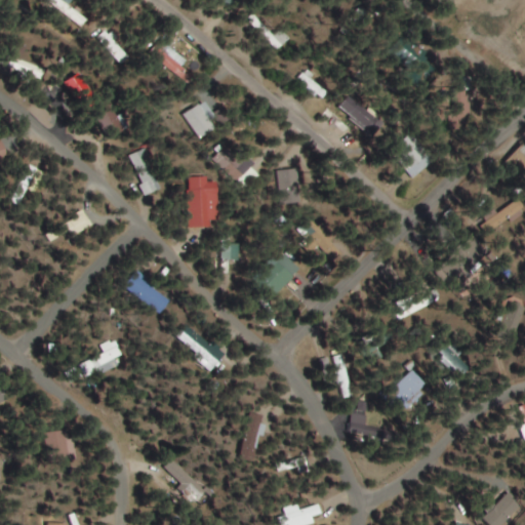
[(75,23),(81,18),(75,8),(69,13),(75,23)]
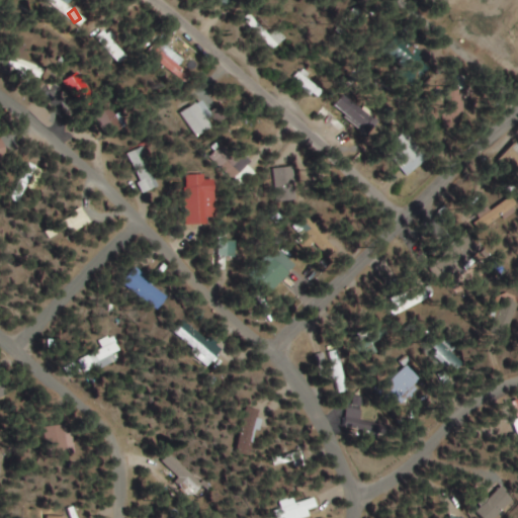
[(107,30),(98,39),(122,64),(132,55),(107,30)]
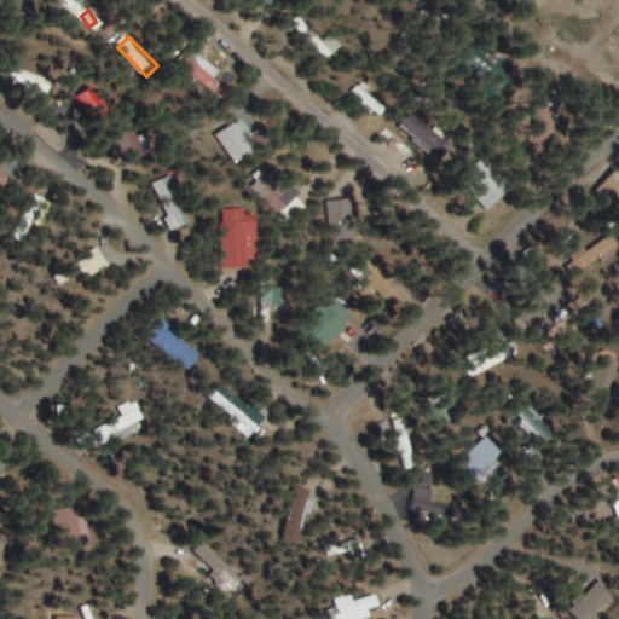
[(501,67),(504,63),(485,45),(463,68),(496,100),(514,80),(501,67)]
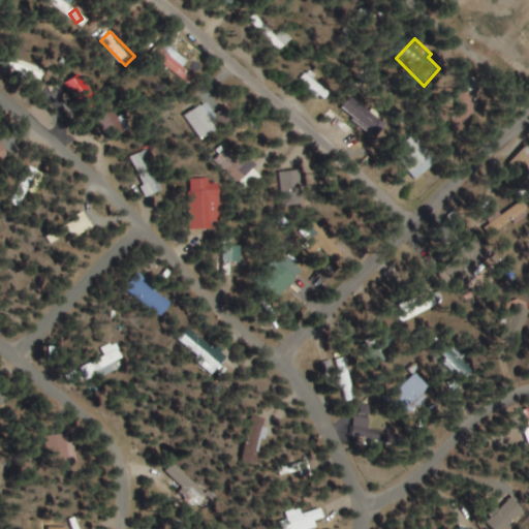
[(45,67),(23,59),(28,45),(12,40),(7,56),(21,61),(19,69),(41,78),(45,67)]
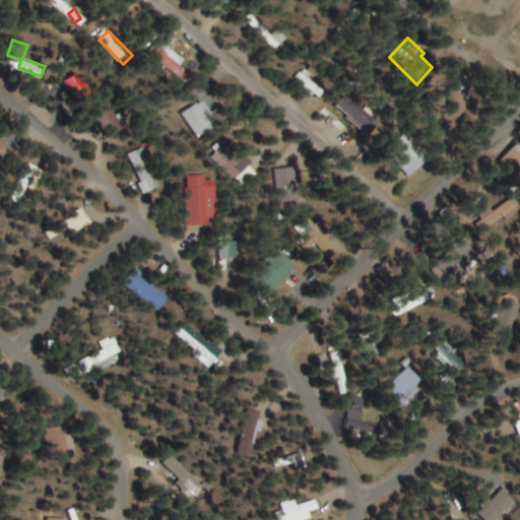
[(189,81),(193,74),(181,67),(187,56),(158,41),(148,59),(189,81)]
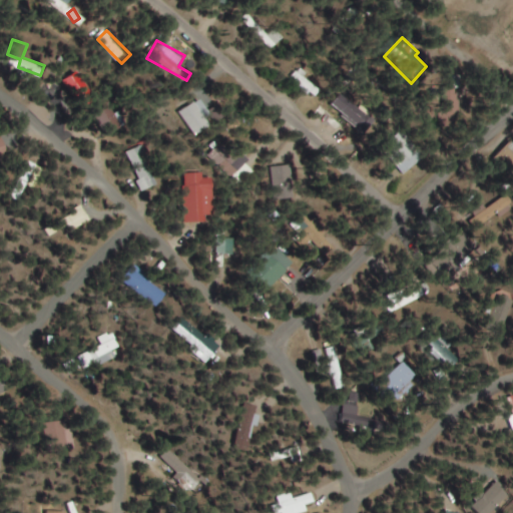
[(323,89),(299,70),(293,78),(317,96),(323,89)]
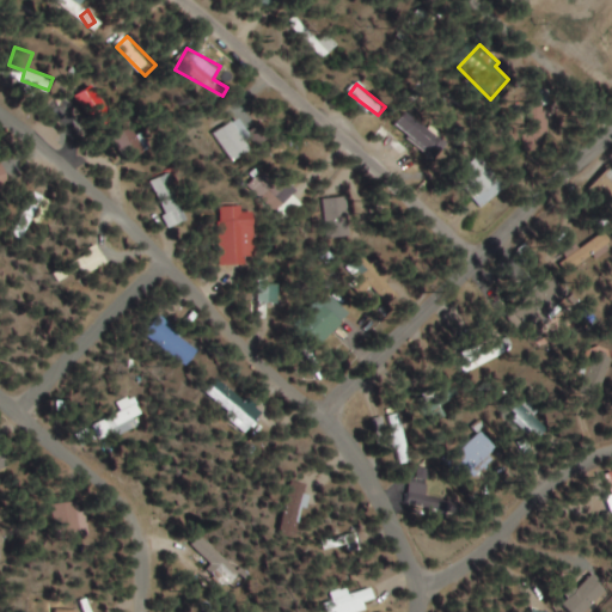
[(543,103),(527,104),(528,127),(508,128),(509,146),(546,142),(543,103)]
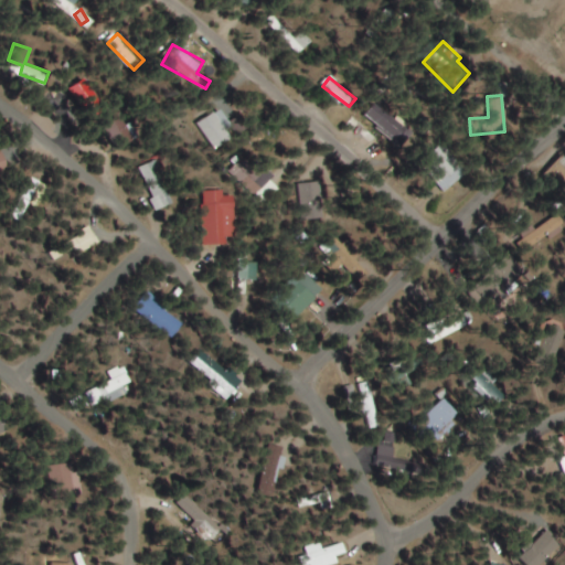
[(408,130),(387,109),(375,121),(397,142),(408,130)]
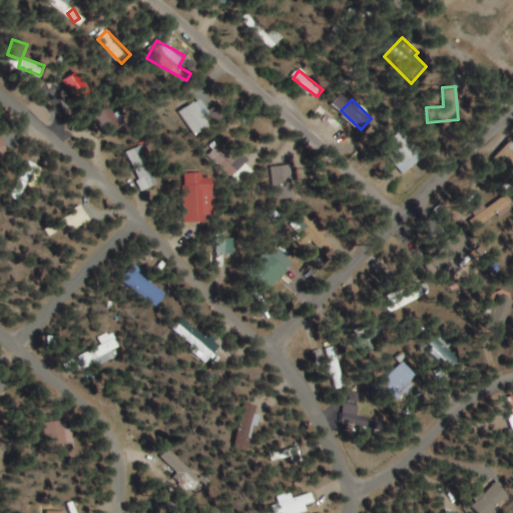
[(211,125),(194,101),(178,112),(195,136),(211,125)]
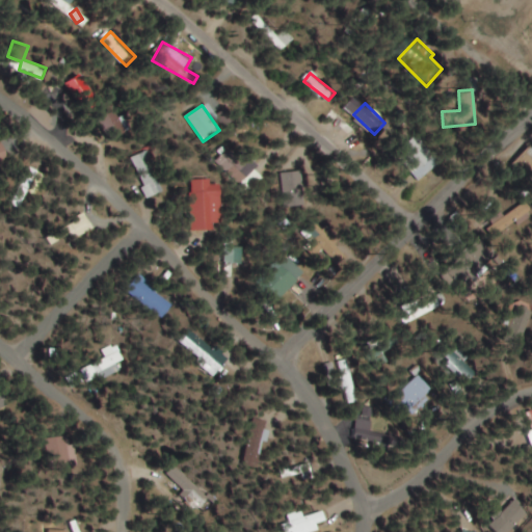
[(115,140),(130,130),(114,108),(100,120),(115,140)]
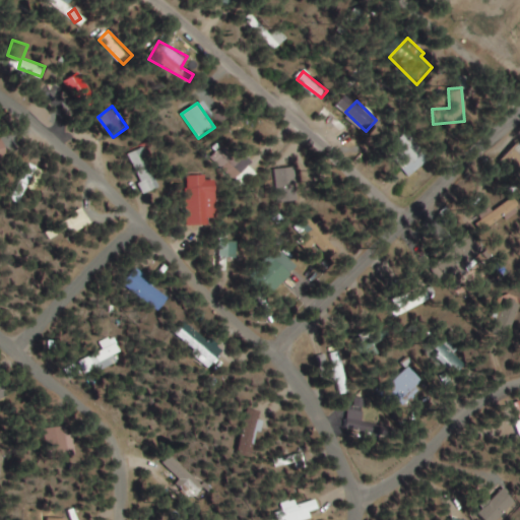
[(430,160),(412,132),(390,146),(407,175),(430,160)]
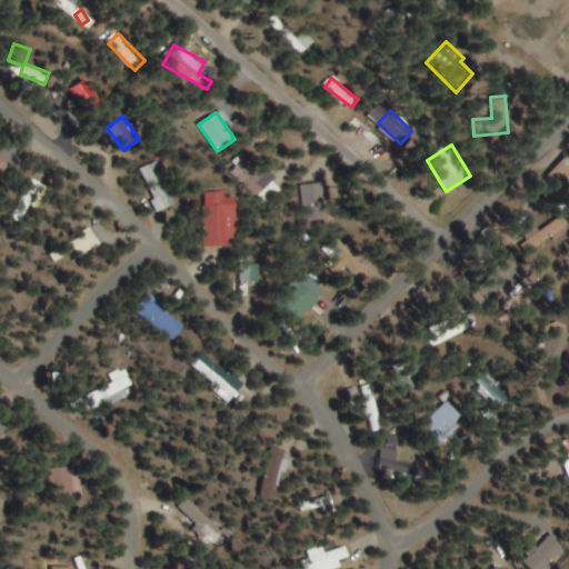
[(0,178),(11,173),(0,148),(0,178)]
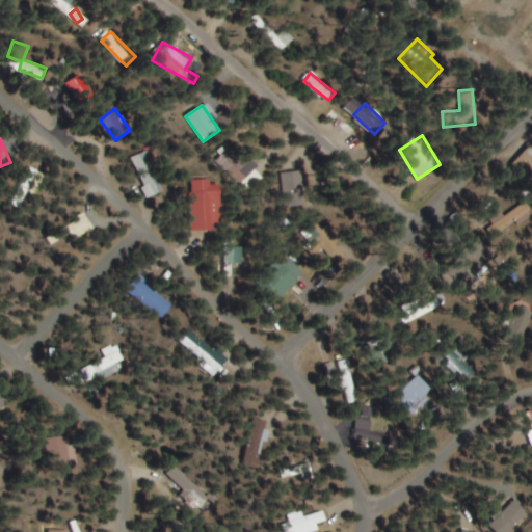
[(255,169),(231,147),(217,161),(248,192),(263,177),(255,168),(255,169)]
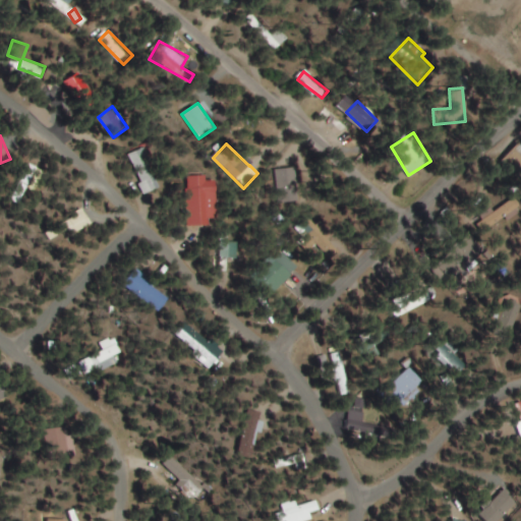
[(129,155),(149,193),(164,185),(143,148),(129,155)]
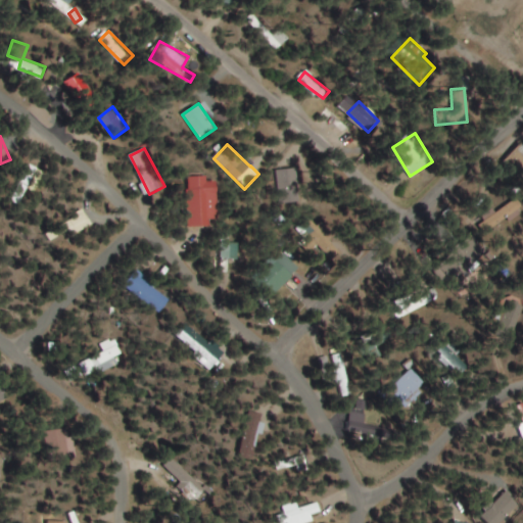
[(9,190),(20,197),(40,171),(30,162),(9,190)]
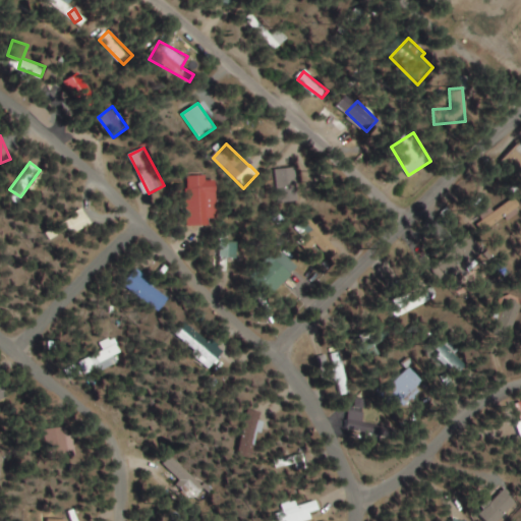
[(276,169),(280,203),(299,200),(296,167),(276,169)]
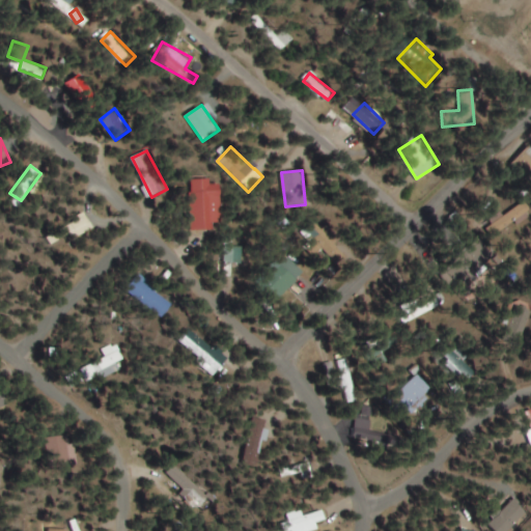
[(191,179),(193,227),(223,226),(222,185),(211,186),(211,178),(191,179)]
